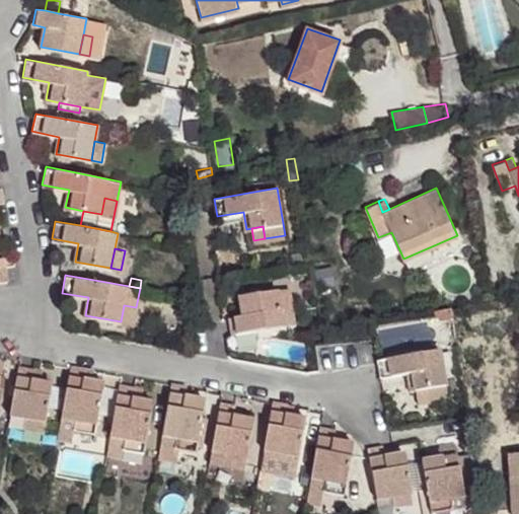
[(230,316),(233,333),(284,324),(282,309),(293,307),(289,287),(239,295),(242,314),(230,316)]
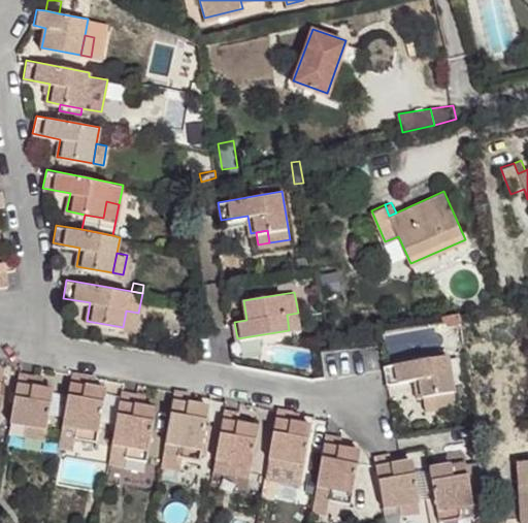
[(123,327),(136,329),(139,313),(138,313),(126,311),(123,327)]
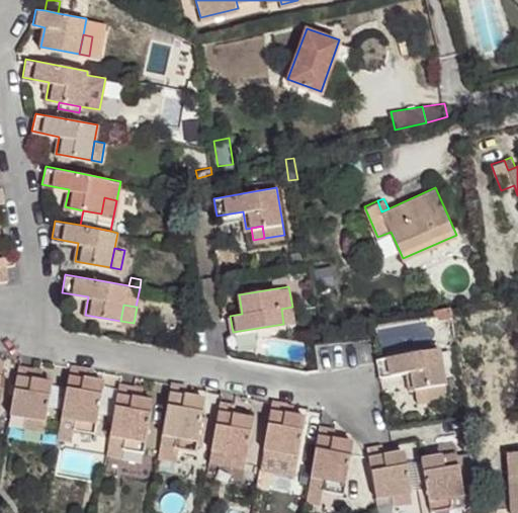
[(281,309),(283,324),(294,322),(292,307),(281,309)]
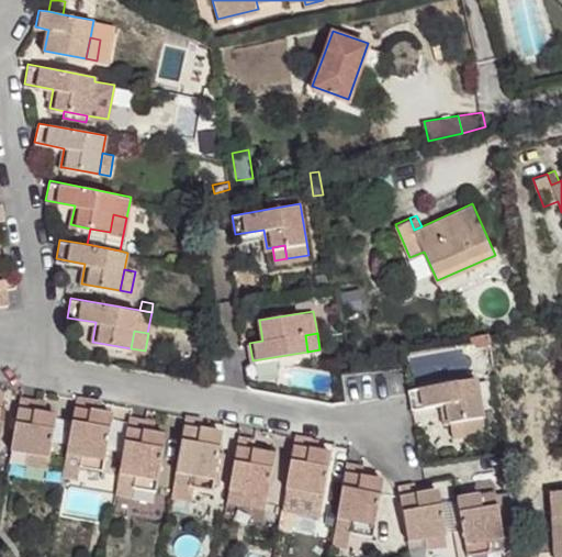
[(409,388),(413,408),(442,402),(446,421),(452,420),(463,419),(465,432),(486,429),(478,376),(409,388)]
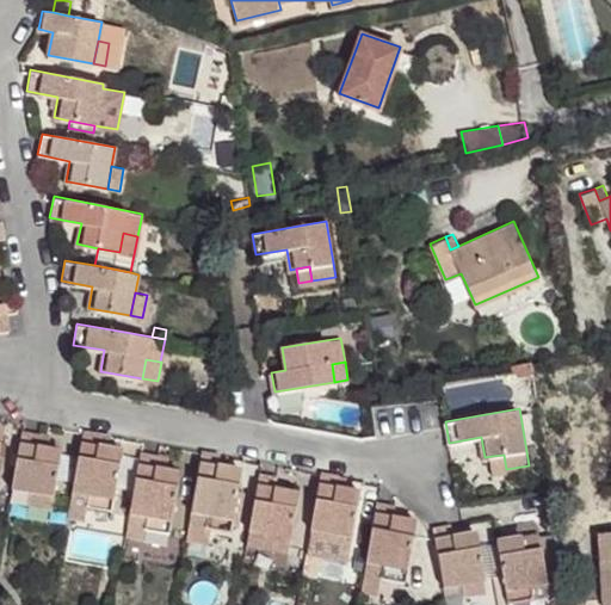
[(39,432),(22,428),(12,486),(31,489),(54,493),(61,449),(38,444),(39,432)]
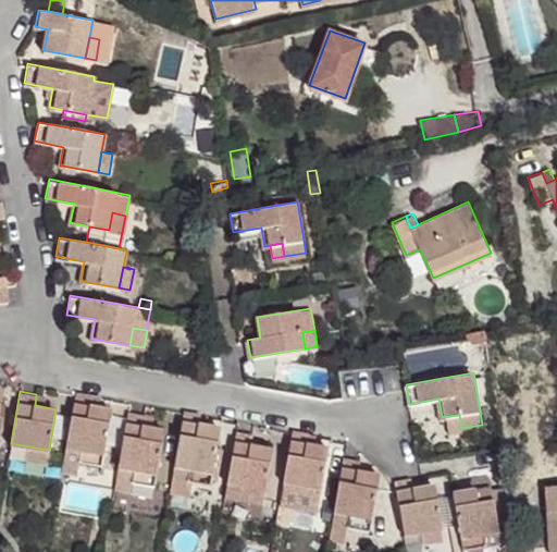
[(93,394),(76,391),(65,445),(81,449),(78,460),(102,464),(112,409),(90,405),(93,394)]
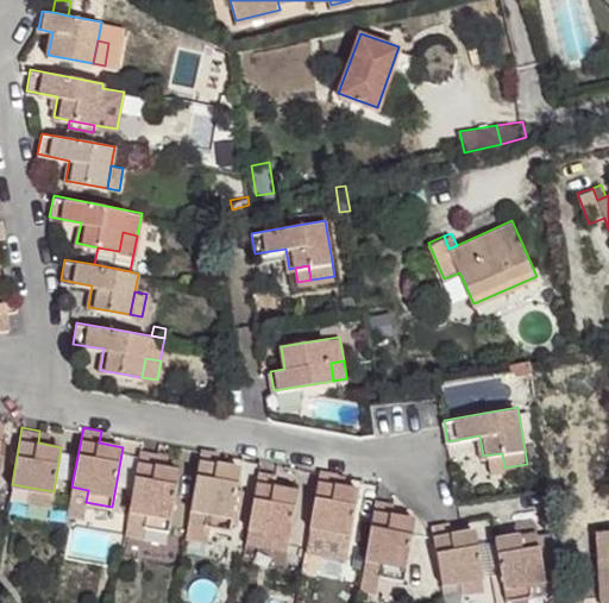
[(220,451),(201,447),(190,507),(212,512),(209,523),(230,527),(242,466),(218,463),(220,451)]
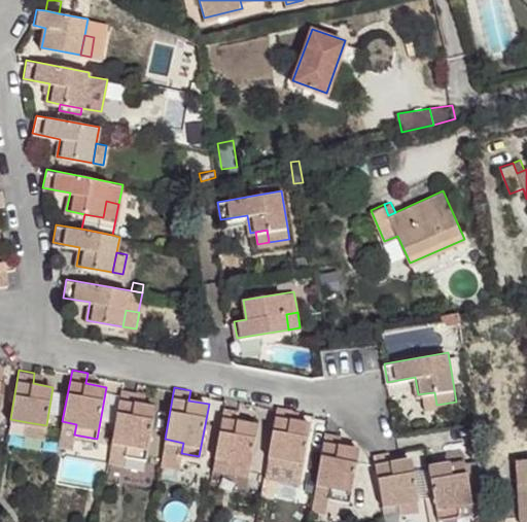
[(137,391),(121,388),(112,441),(127,443),(125,451),(127,452),(146,455),(155,406),(135,402),(137,391)]
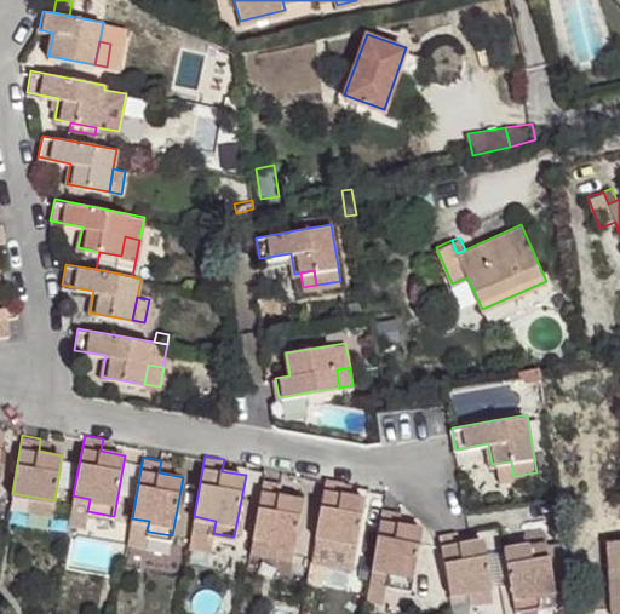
[(501,478),(514,476),(511,462),(499,463),(501,478)]
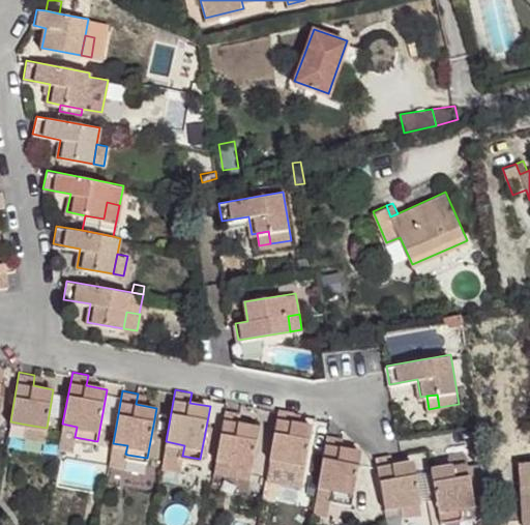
[(294,411),(278,408),(269,458),(287,461),(305,464),(312,425),(292,421),(294,411)]
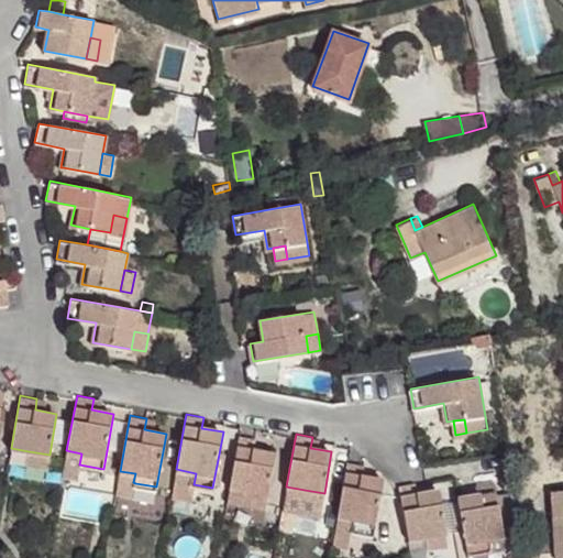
[(255,438),(239,435),(229,488),(245,490),(243,502),(266,506),(275,452),(253,449),(255,438)]
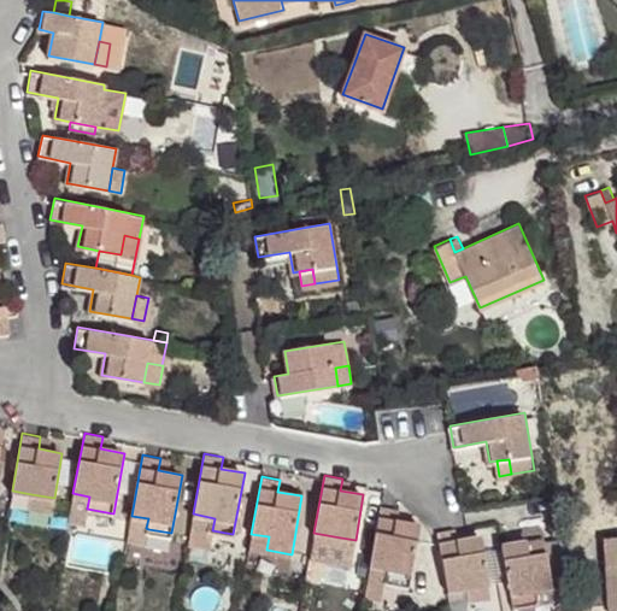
[(350,480),(342,479),(340,491),(348,492),(350,480)]
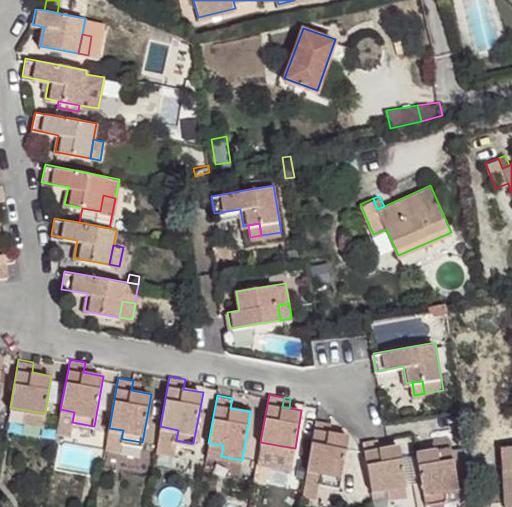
[(57,431),(71,433),(72,422),(74,412),(60,409),(57,431)]
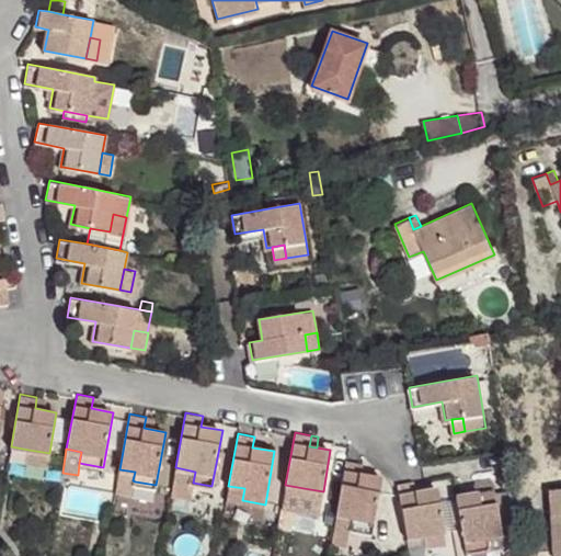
[(49,453),(29,450),(26,461),(47,464),(49,453)]
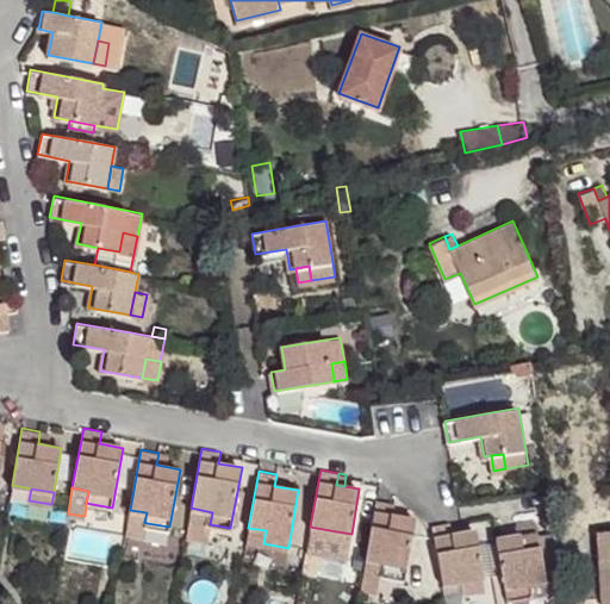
[(394,503),(375,499),(366,559),(383,561),(380,574),(405,578),(416,518),(392,514),(394,503)]
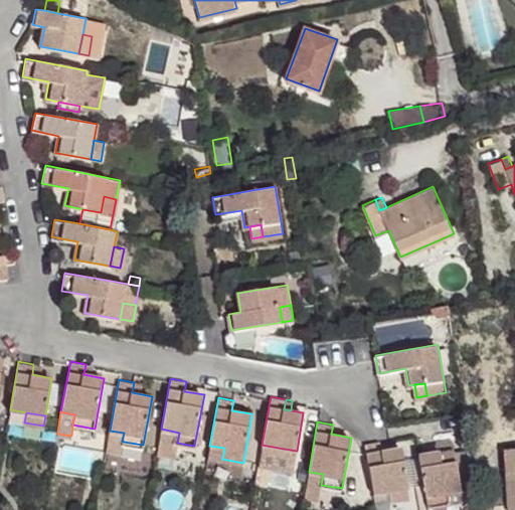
[(161,429),(157,452),(175,455),(177,443),(179,433),(161,429)]
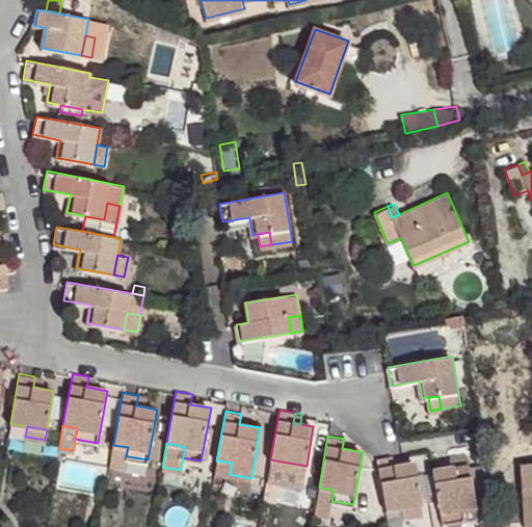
[(128,447),(113,445),(109,464),(126,467),(128,456),(126,455),(128,447)]
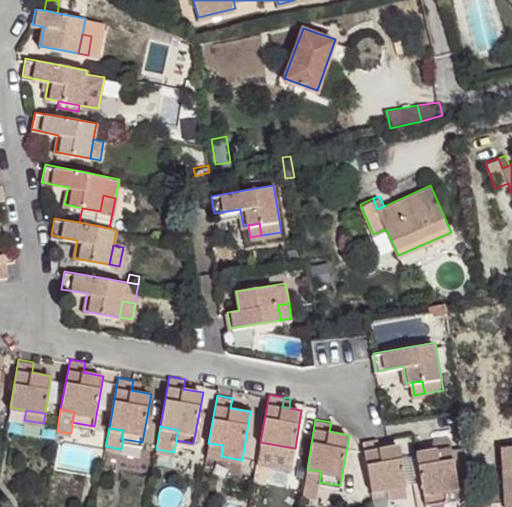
[(425,503),(447,499),(445,489),(458,486),(458,482),(451,449),(449,436),(434,439),(434,440),(425,442),(427,450),(416,453),(425,503)]
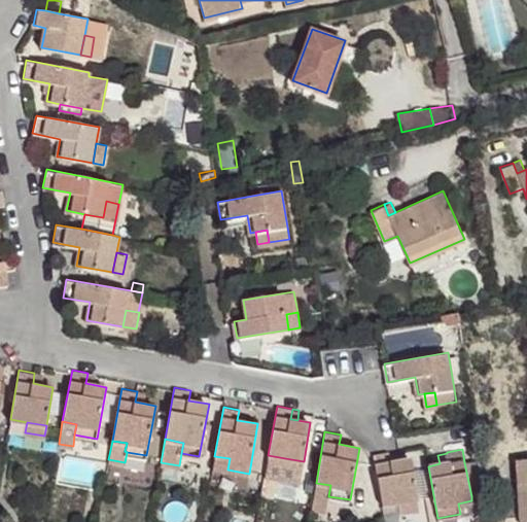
[(374,455),(383,505),(398,501),(419,498),(411,458),(391,462),(389,452),(374,455)]
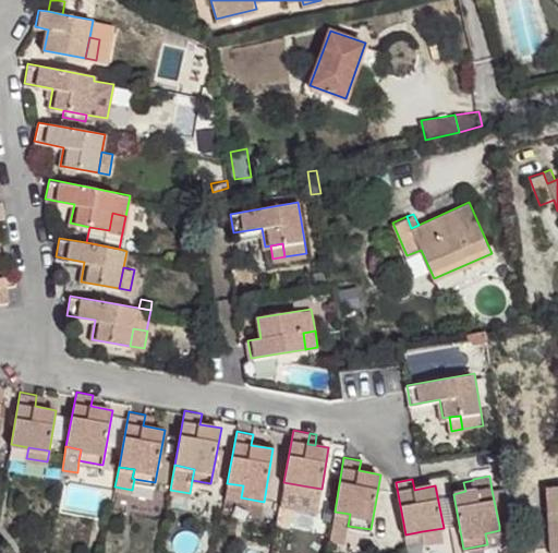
[(243,485),(227,483),(226,494),(241,497),(243,485)]
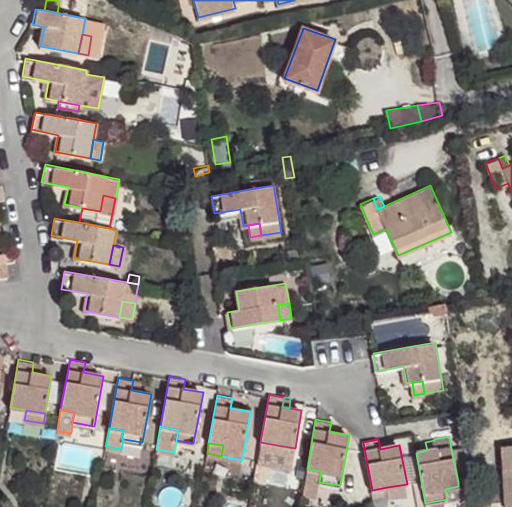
[(511,444),(501,445),(506,506),(511,505),(511,444)]
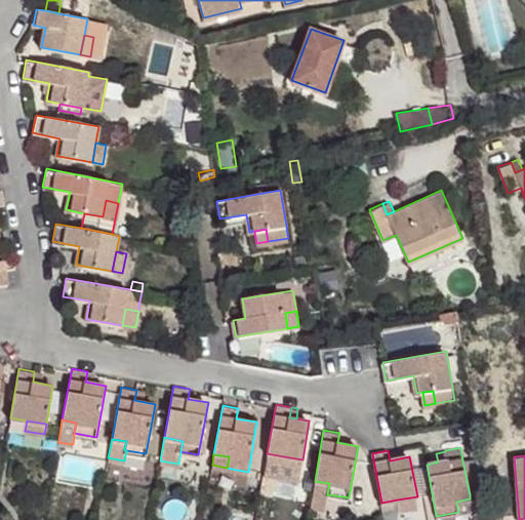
[(280,475),(298,479),(303,460),(284,456),(280,475)]
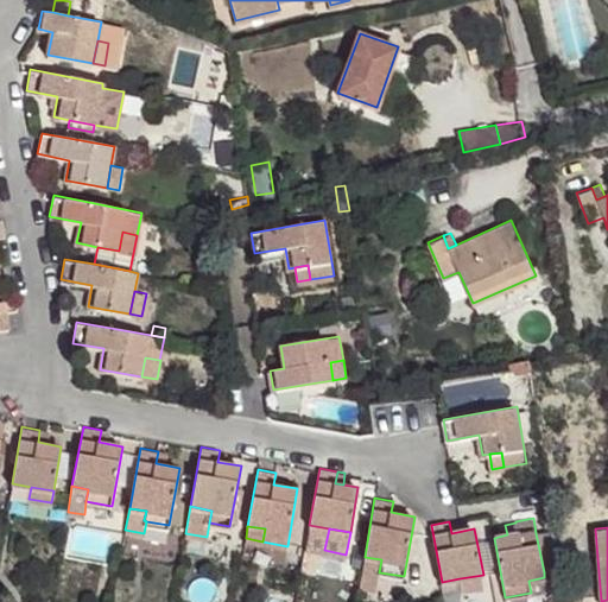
[(559,570),(553,531),(536,533),(544,572),(559,570)]
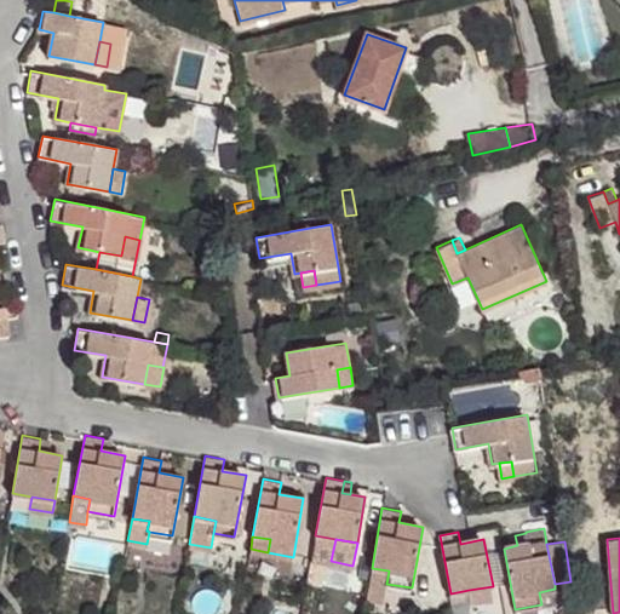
[(389,571),(372,568),(367,595),(384,597),(386,584),(389,571)]
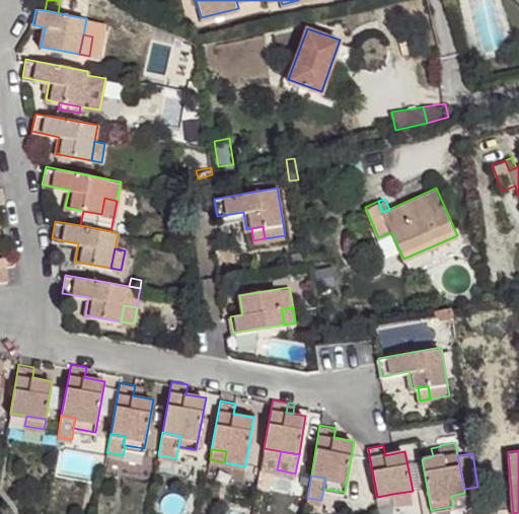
[(414,501),(413,491),(392,494),(394,504),(414,501)]
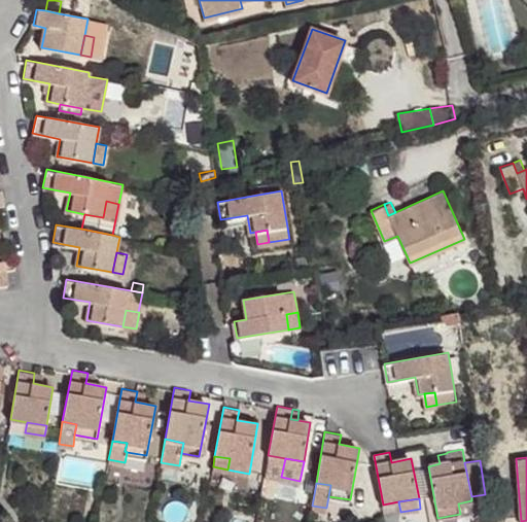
[(458,503),(460,514),(473,512),(471,500),(458,503)]
